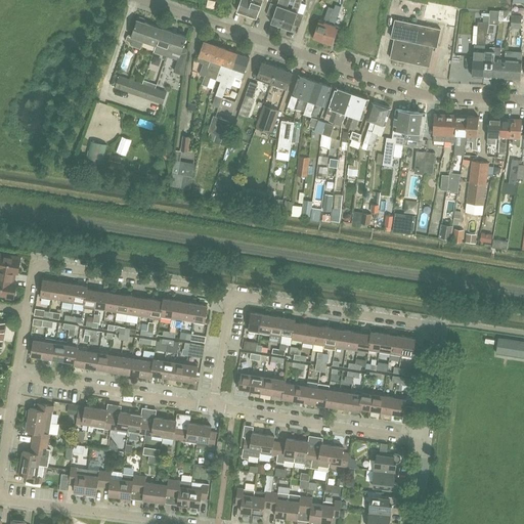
[(239,0),(236,10),(246,13),(250,0),(239,0)]
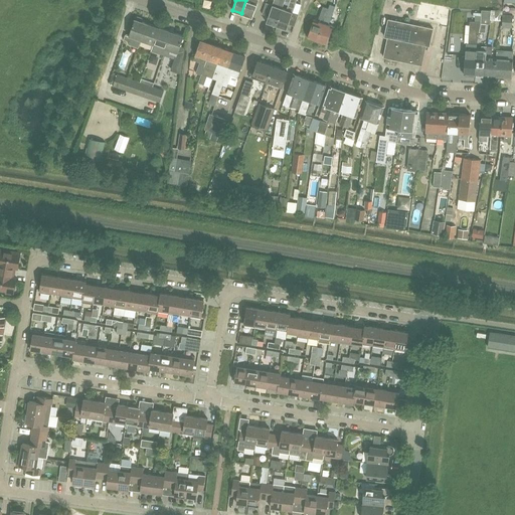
[(245,0),(241,13),(251,17),(256,3),(264,5),(266,0),(245,0)]
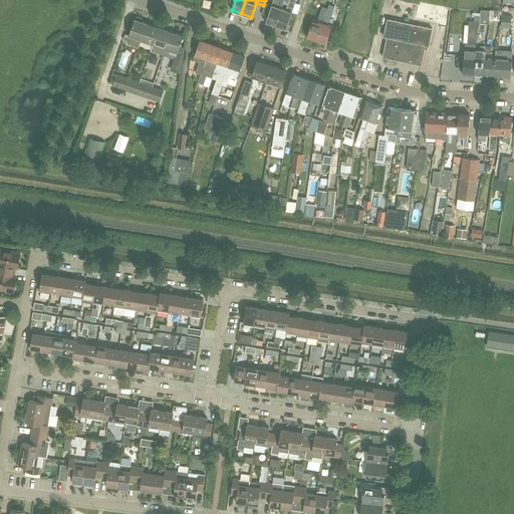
[(275,25),(281,8),(284,0),(273,0),(265,22),(275,25)]
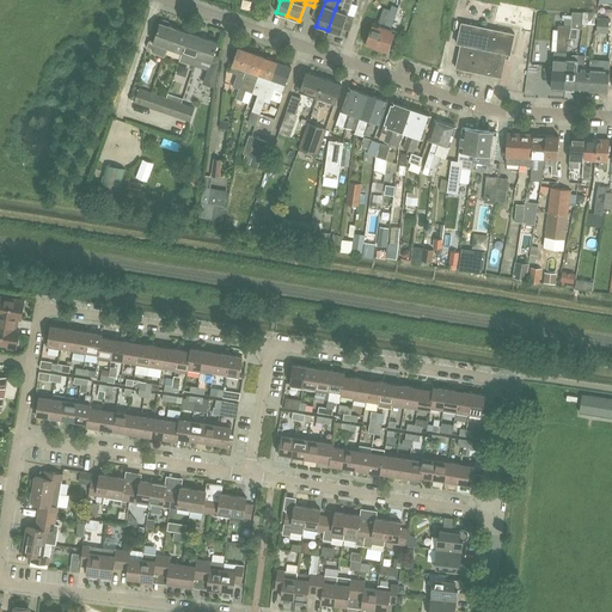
[(343,0),(340,11),(335,10),(328,30),(340,35),(342,28),(349,30),(354,17),(347,14),(350,0),(343,0)]
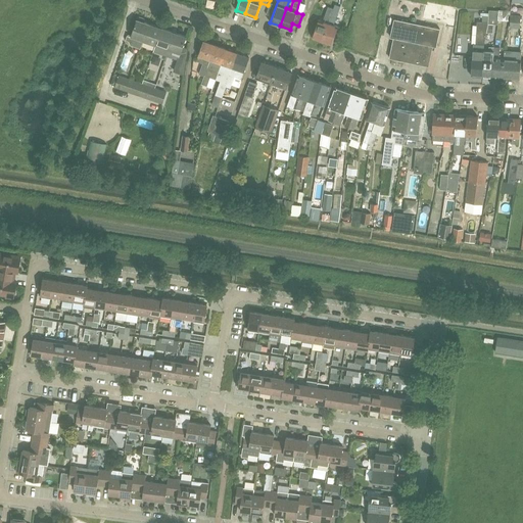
[(335,4),(333,8),(322,41),(332,44),(338,26),(334,25),(340,6),(335,4)]
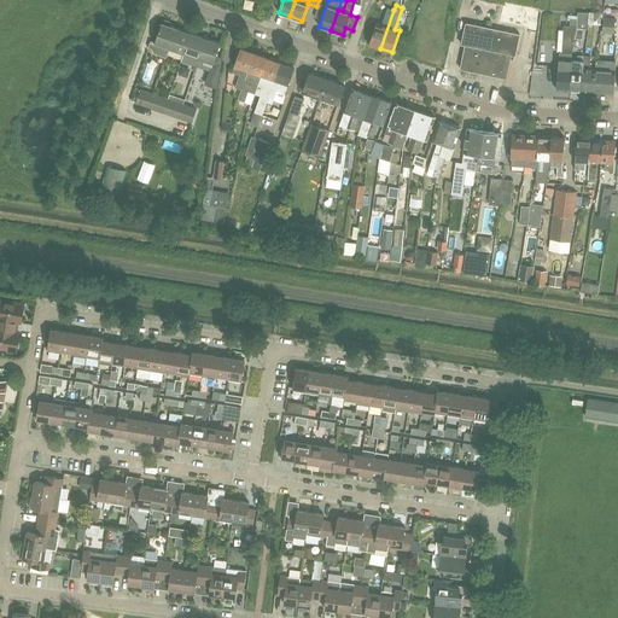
[(380,48),(394,10),(388,7),(382,24),(377,23),(368,45),(380,48)]
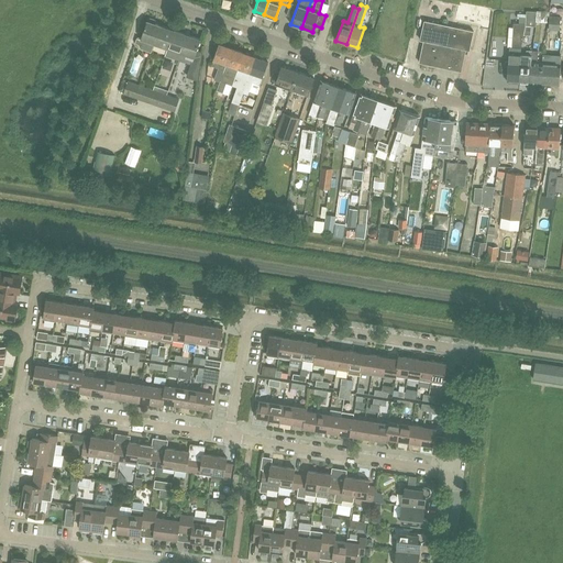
[(526,24),(526,25),(531,25),(536,26),(537,21),(537,11),(527,11),(526,21),(526,24)]
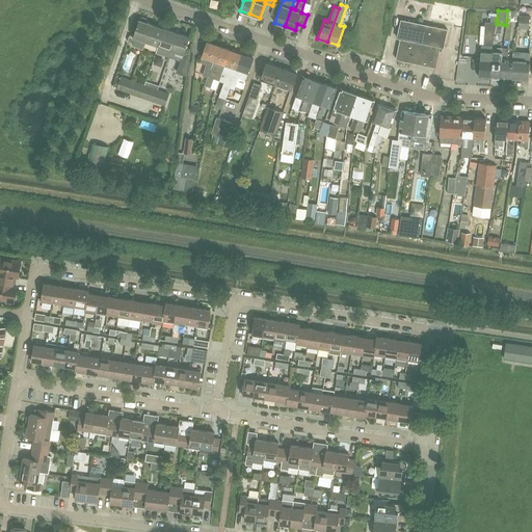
[(519,27),(530,28),(530,16),(520,15),(519,27)]
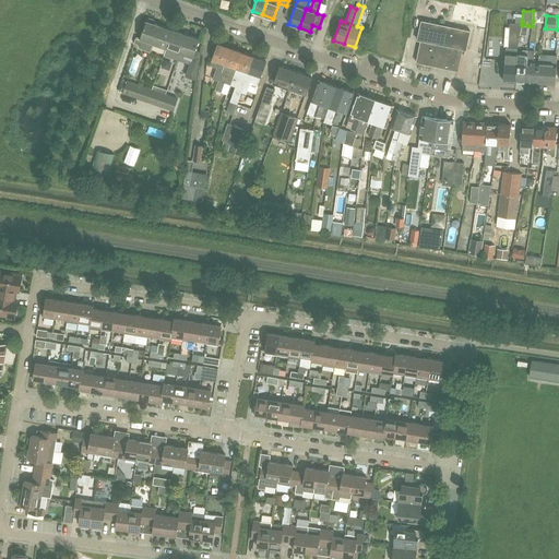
[(153,43),(159,24),(154,23),(155,21),(154,20),(149,18),(146,19),(146,20),(145,20),(142,30),(141,30),(140,30),(138,34),(139,36),(140,36),(140,38),(146,42),(144,49),(150,51),(153,43)]
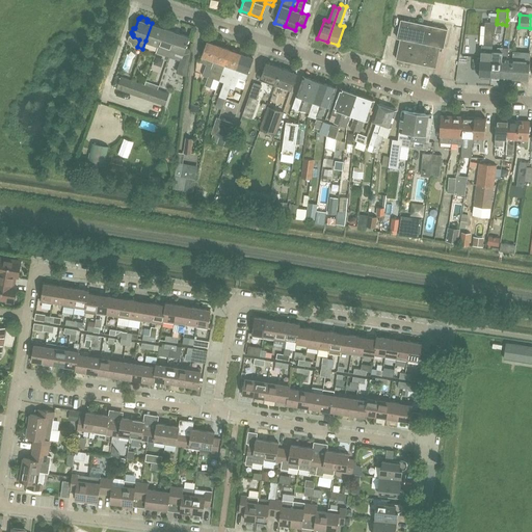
[(401,20),(397,37),(400,38),(396,58),(435,67),(440,47),(444,47),(447,29),(401,19),(401,20)]
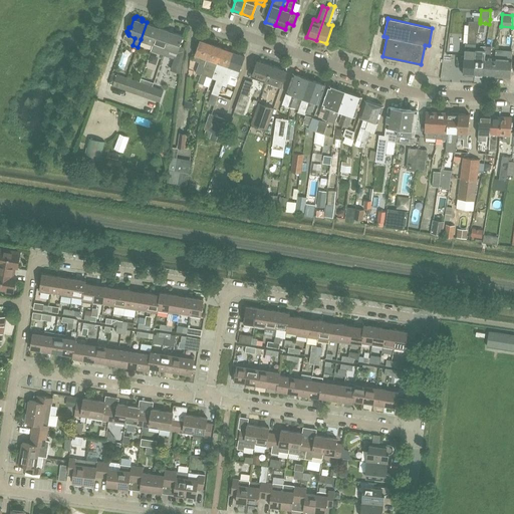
[(461,57),(461,61),(462,63),(464,63),(463,74),(474,75),(475,51),(475,50),(476,43),(478,32),(478,31),(480,23),(480,22),(473,21),(469,21),(468,43),(465,43),(464,56),(462,56),(461,57)]
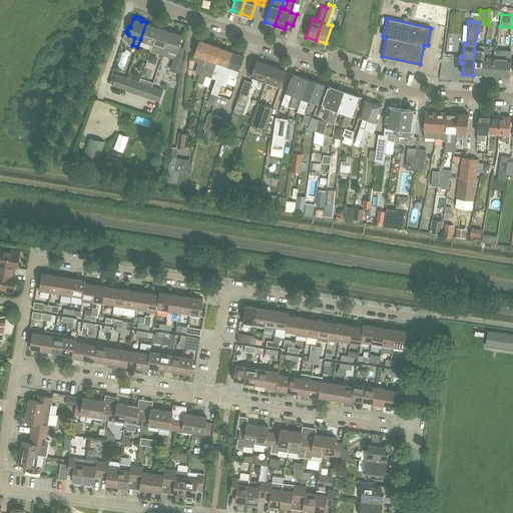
[(140,39),(152,43),(158,26),(146,22),(140,39)]
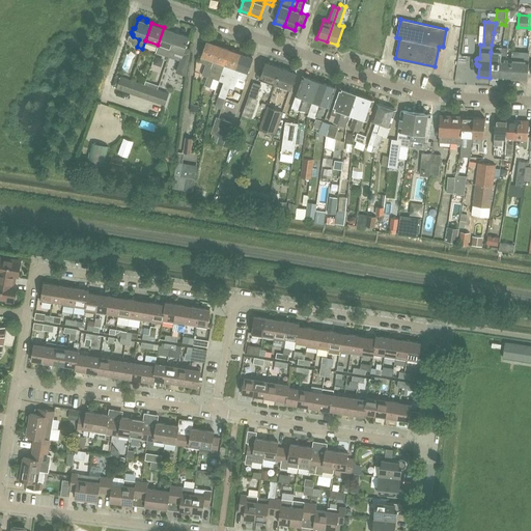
[(168,57),(170,50),(176,32),(164,27),(158,45),(156,51),(156,53),(168,57)]
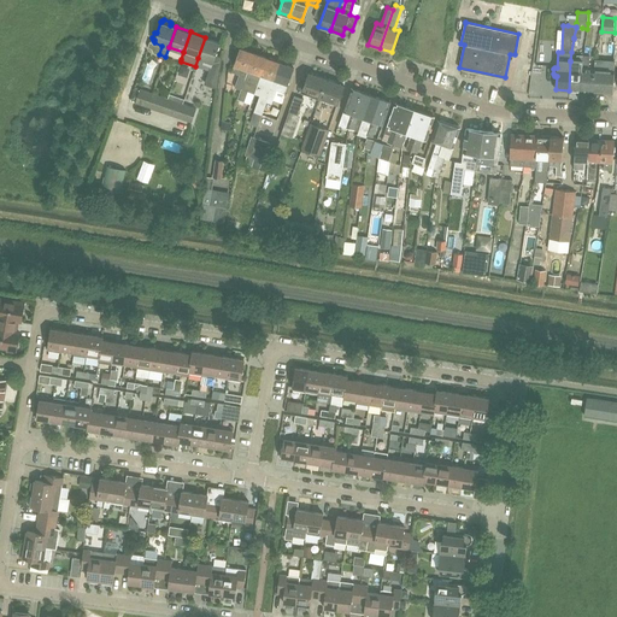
[(219,42),(205,37),(198,58),(195,66),(201,68),(209,70),(204,84),(217,88),(222,57),(216,56),(219,42)]
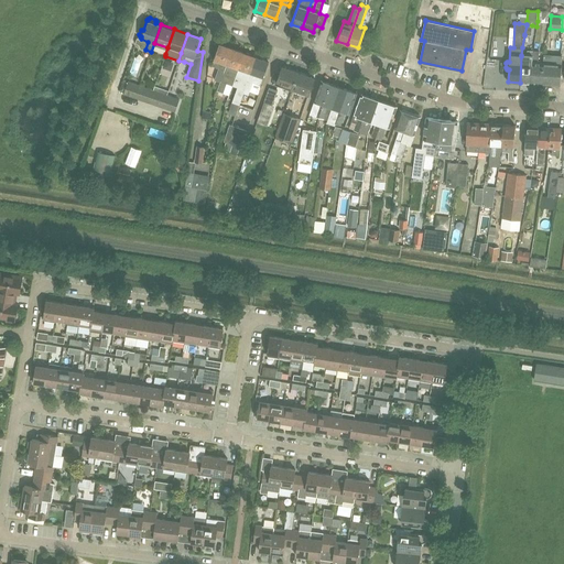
[(215,79),(220,82),(221,76),(231,49),(219,43),(212,65),(218,68),(215,79)]
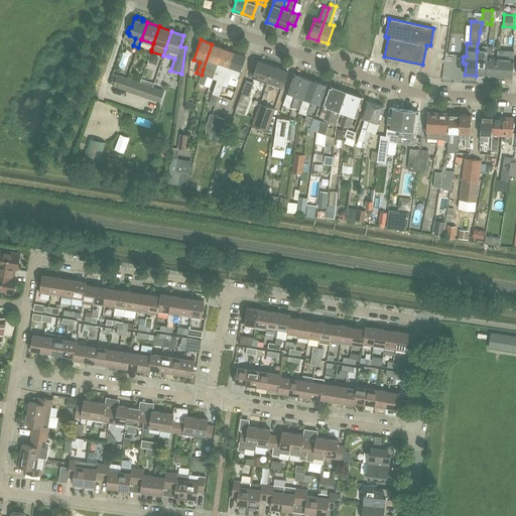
[(203,70),(202,75),(199,83),(205,85),(208,77),(212,78),(223,47),(212,44),(203,70)]
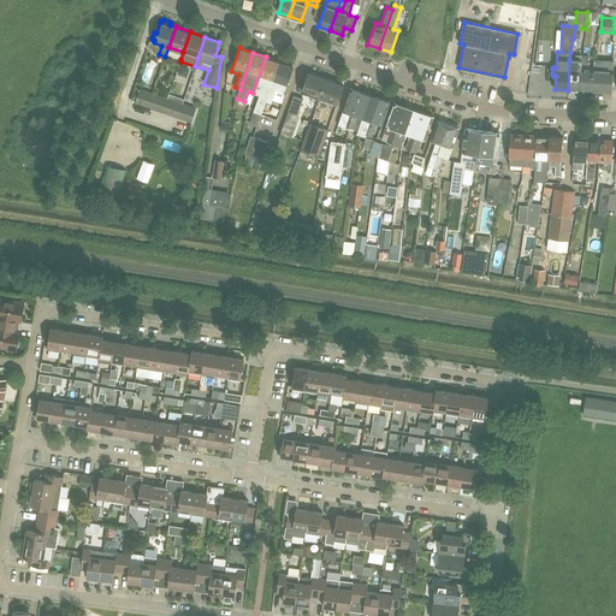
[(568,90),(580,92),(580,90),(581,67),(582,55),(575,55),(575,60),(575,61),(569,61),(568,90)]
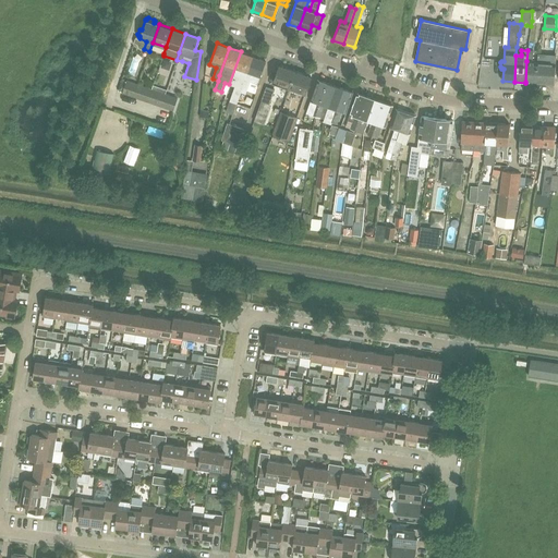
[(526,61),(525,82),(535,83),(537,62),(532,62),(533,50),(528,50),(526,61)]
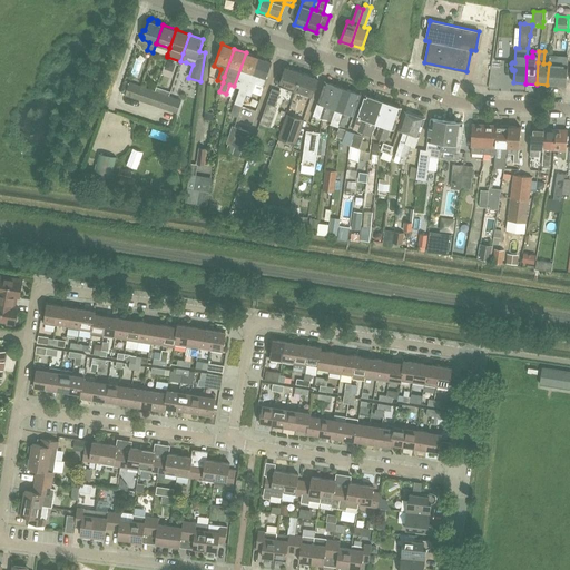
[(234,86),(239,88),(234,102),(242,105),(248,86),(258,57),(254,56),(253,53),(249,52),(247,53),(246,52),(234,86)]
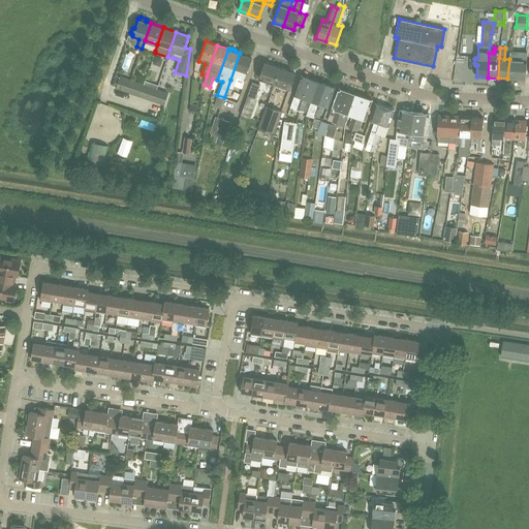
[(507,79),(525,80),(527,52),(509,51),(509,59),(507,79)]
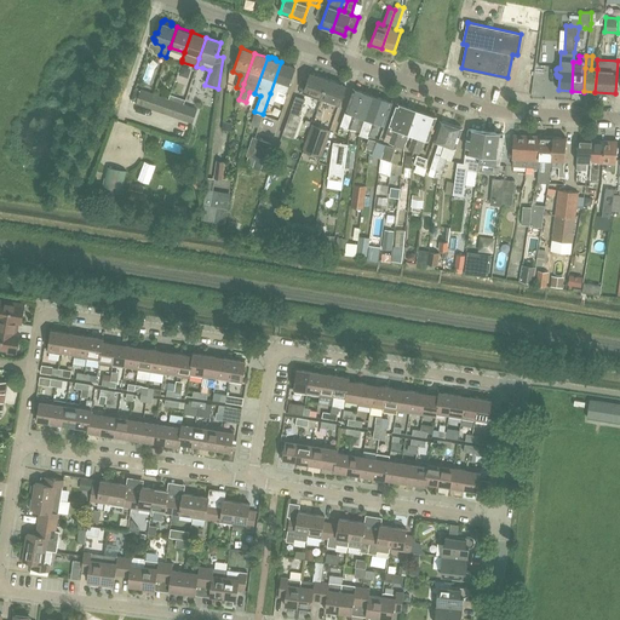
[(526,61),(523,72),(533,74),(535,62),(526,61)]
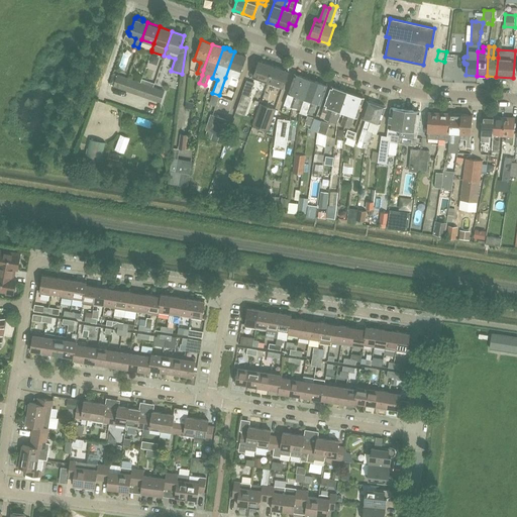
[(234,52),(225,78),(230,80),(233,74),(239,76),(246,56),(234,52)]
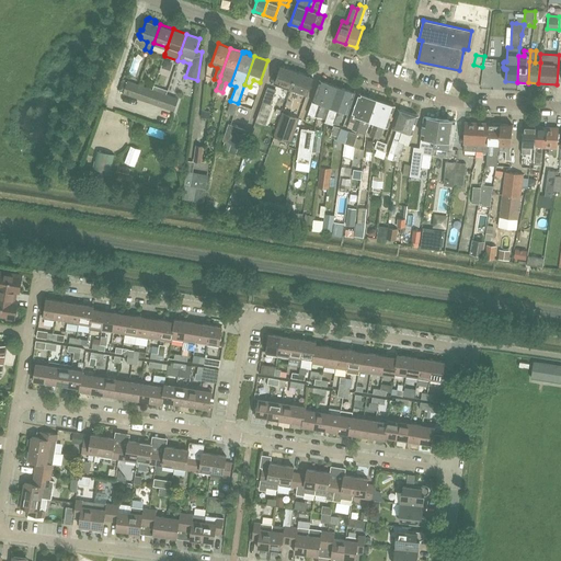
[(275,82),(290,88),(297,71),(281,66),(275,82)]
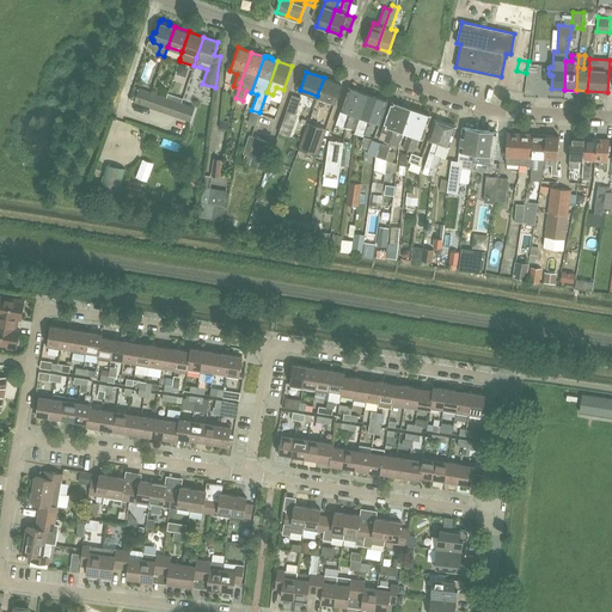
[(342,84),(324,78),(317,96),(335,103),(342,84)]
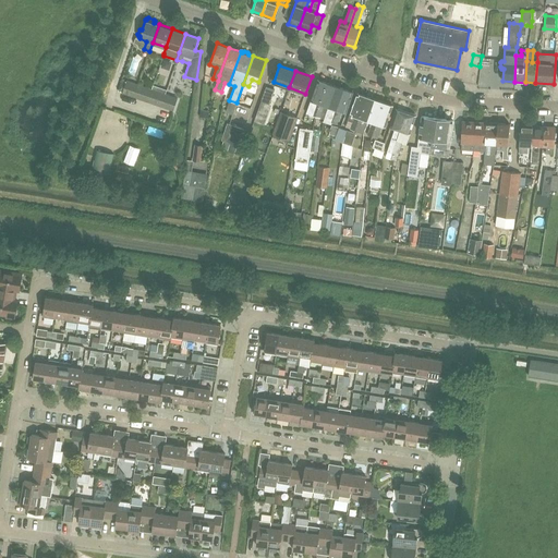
[(122,93),(135,97),(140,84),(126,80),(125,82),(121,80),(119,89),(122,91),(122,93)]
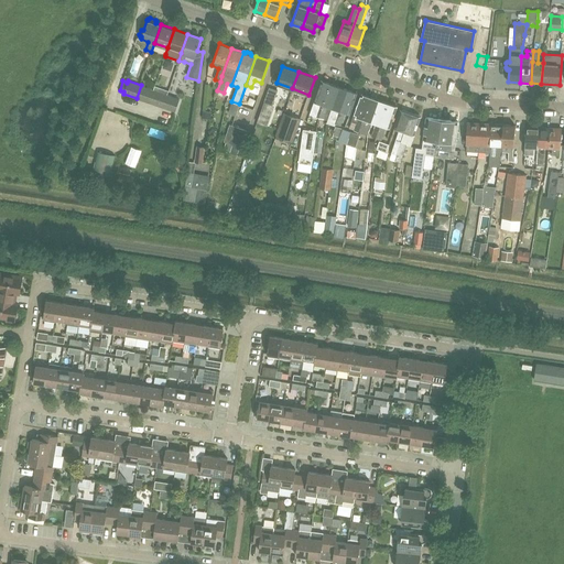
[(331,84),(322,80),(314,101),(318,102),(314,116),(320,117),(331,84)]
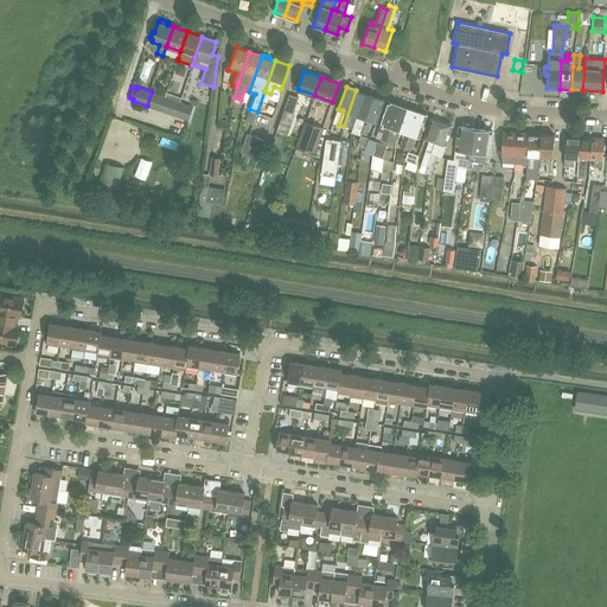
[(353,114),(357,115),(365,94),(356,90),(344,126),(349,128),(353,114)]
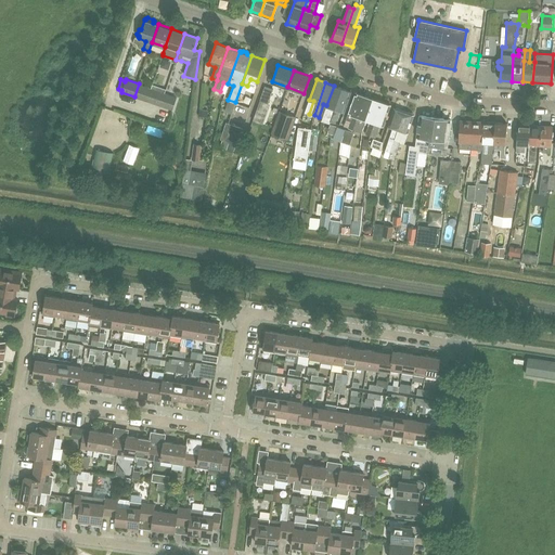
[(139,84),(134,97),(146,101),(151,88),(139,84)]
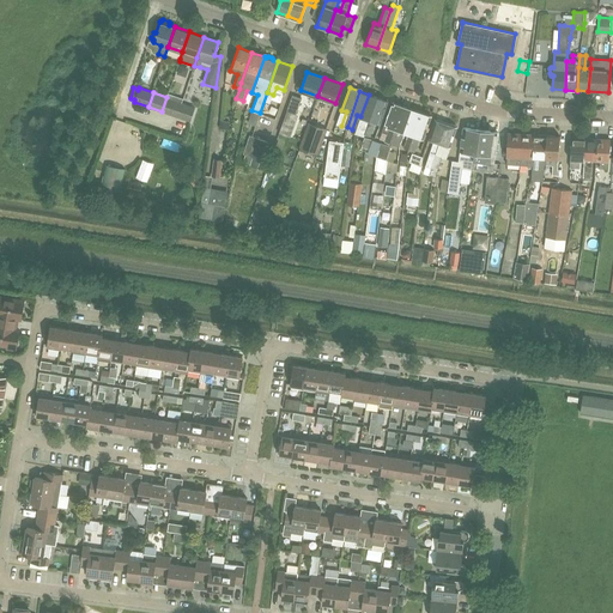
[(162,111),(176,115),(181,102),(182,98),(168,93),(167,97),(162,111)]
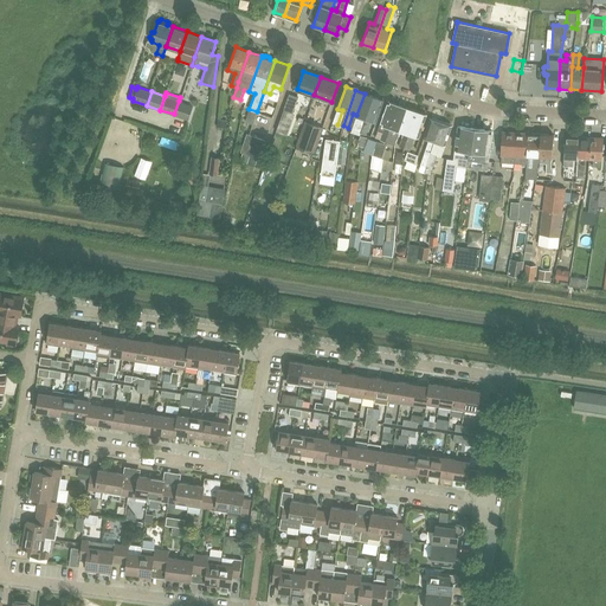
[(283,109),(292,113),(298,97),(289,94),(283,109)]
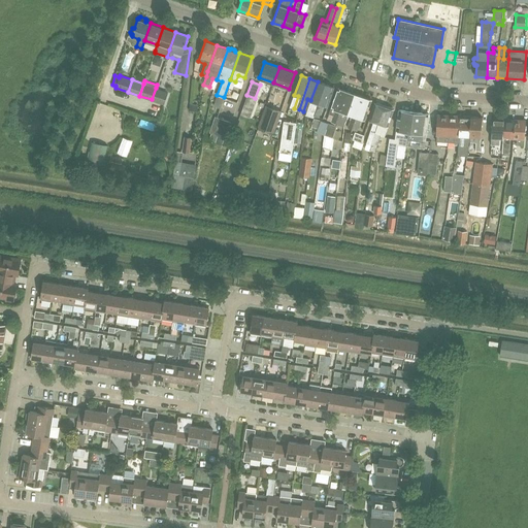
[(314,118),(315,116),(326,84),(318,81),(310,100),(305,114),(314,118)]
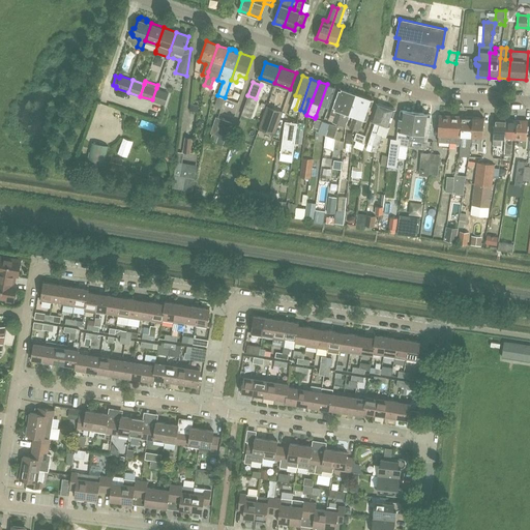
[(335,87),(327,84),(316,116),(321,117),(325,106),(329,107),(335,87)]
